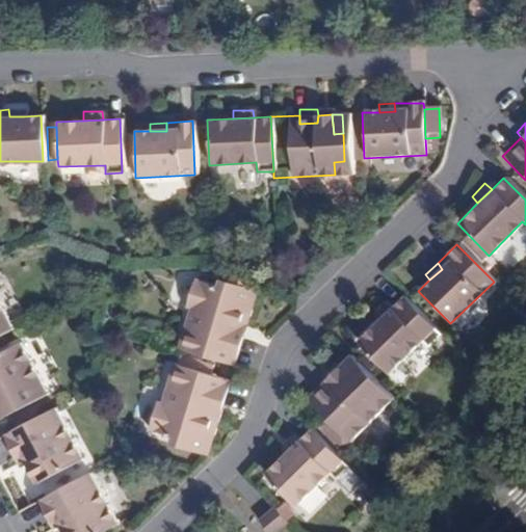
[(228,271),(225,282),(252,290),(254,278),(228,271)]
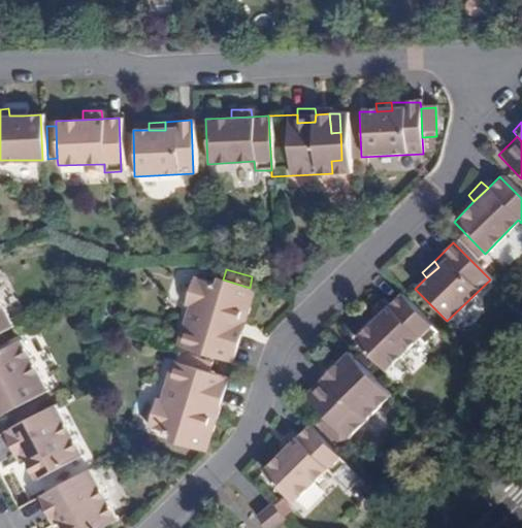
[(188,306),(175,345),(224,360),(232,333),(226,332),(230,323),(236,320),(242,323),(254,289),(250,288),(223,279),(221,278),(211,284),(192,276),(183,304),(188,306)]
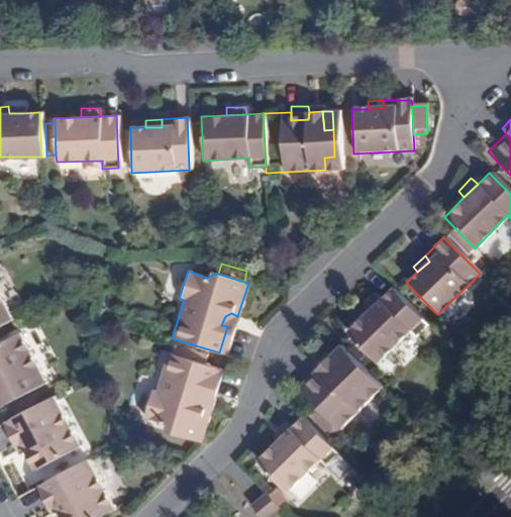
[(426,324),(391,288),(378,300),(366,312),(345,333),(376,365),(408,331),(413,337),(426,324)]
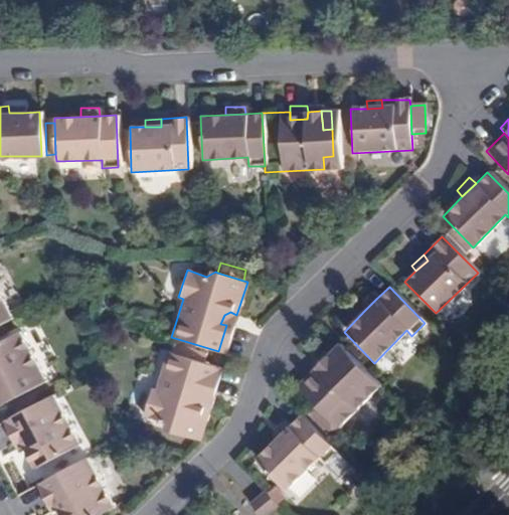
[(364,311),(376,299),(372,294),(359,306),(364,311)]
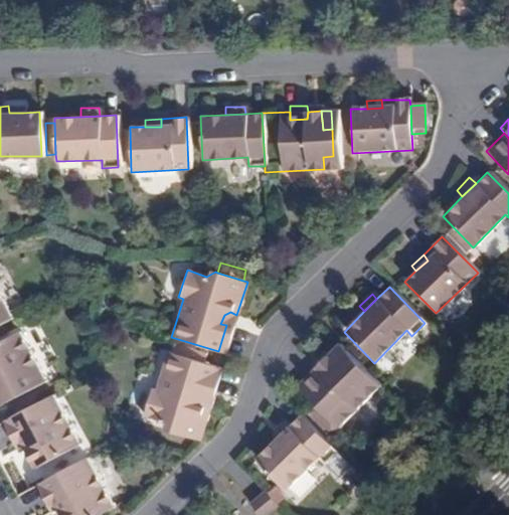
[(0,322),(9,318),(0,299),(0,322)]
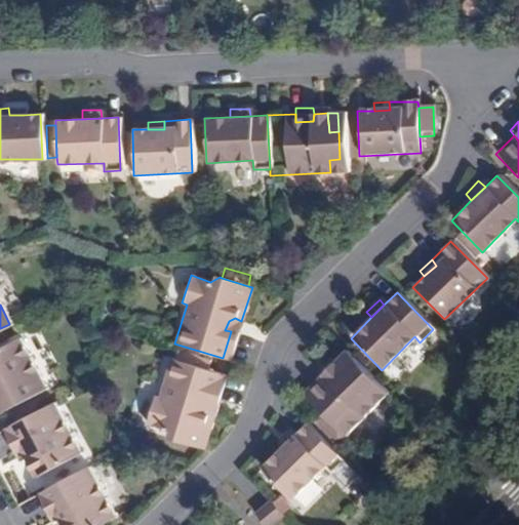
[(223,358),(233,361),(245,323),(241,321),(235,318),(229,321),(225,330),(231,331),(223,358)]
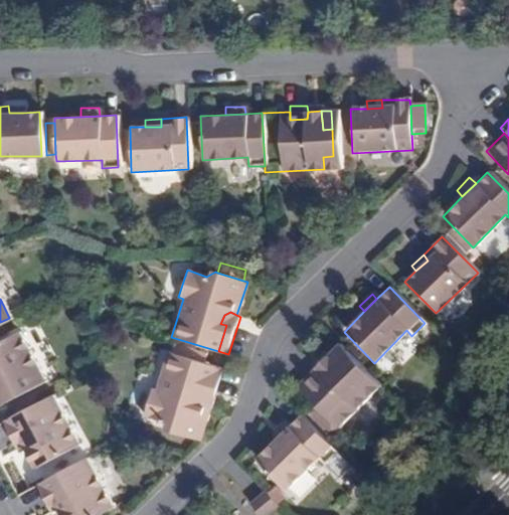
[(0,402),(1,404),(43,381),(18,332),(0,341),(0,402)]
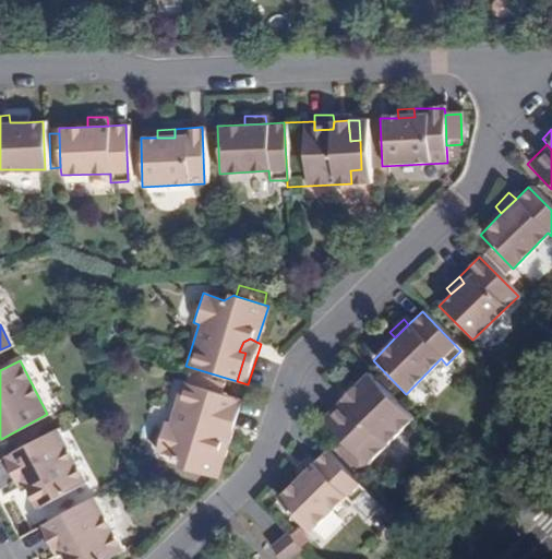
[(410,417),(366,371),(352,384),(357,389),(345,402),(340,397),(319,417),(325,425),(363,464),(410,417)]
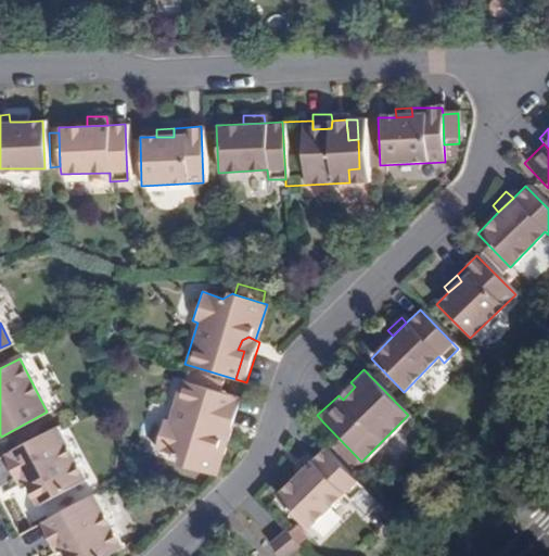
[(355,387),(350,382),(347,376),(332,389),(339,395),(343,400),(355,387)]
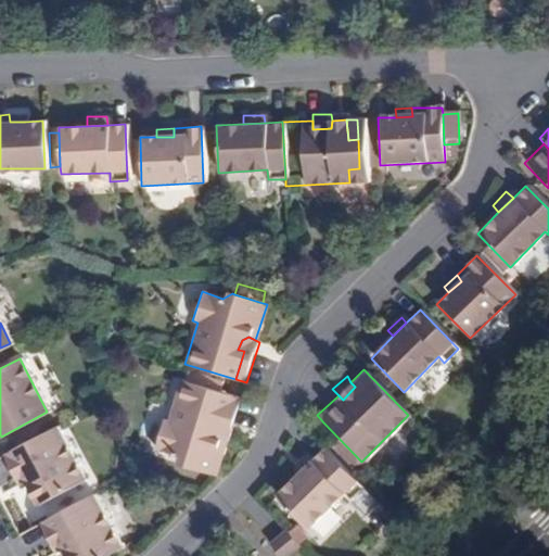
[(222,422),(231,396),(178,380),(166,429),(160,427),(154,449),(176,456),(183,467),(214,475),(225,439),(216,436),(213,430),(215,420),(222,422)]
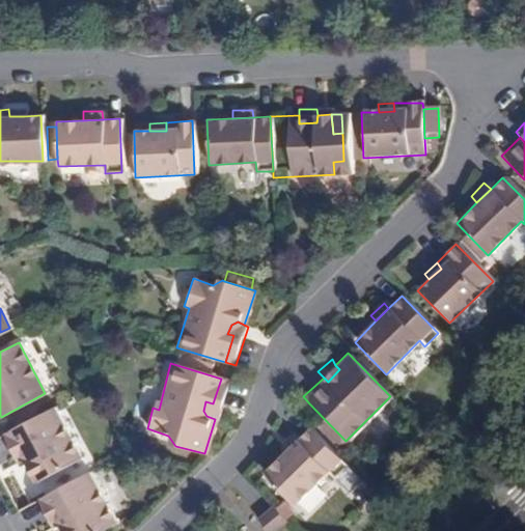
[(230,381),(221,379),(213,403),(205,401),(203,411),(206,416),(215,419),(219,420),(230,381)]
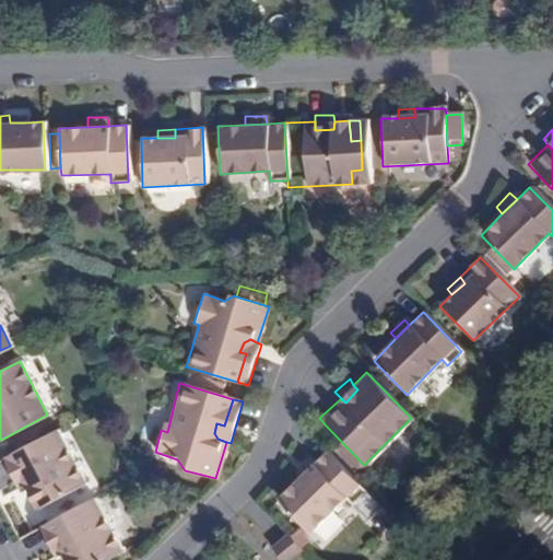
[(318,432),(326,426),(319,418),(312,426),(318,432)]
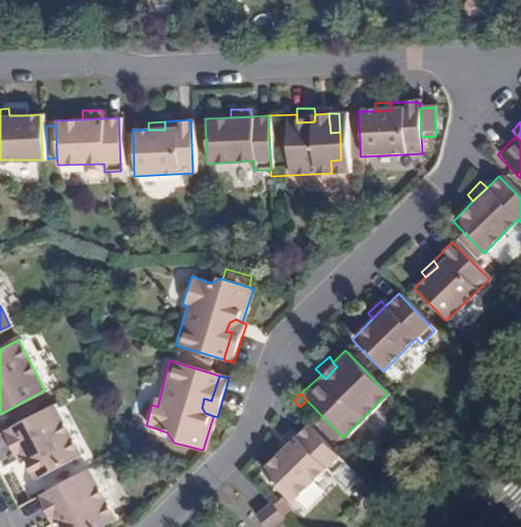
[(79,455),(53,402),(6,427),(22,455),(34,479),(79,455)]
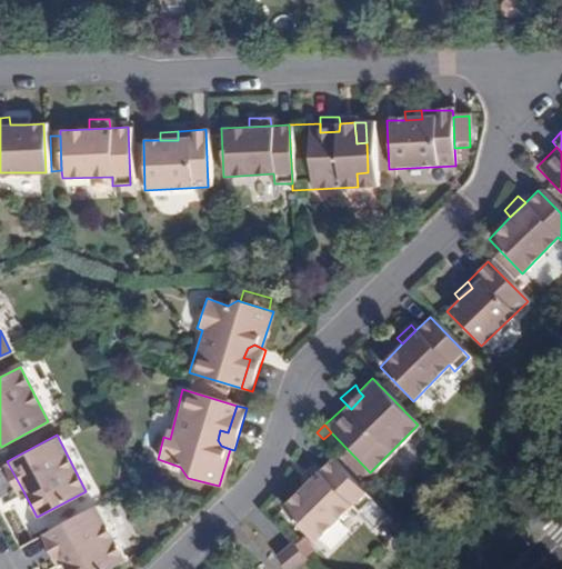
[(358,512),(371,499),(330,458),(318,471),(303,485),(281,506),(317,541),(352,507),(358,512)]
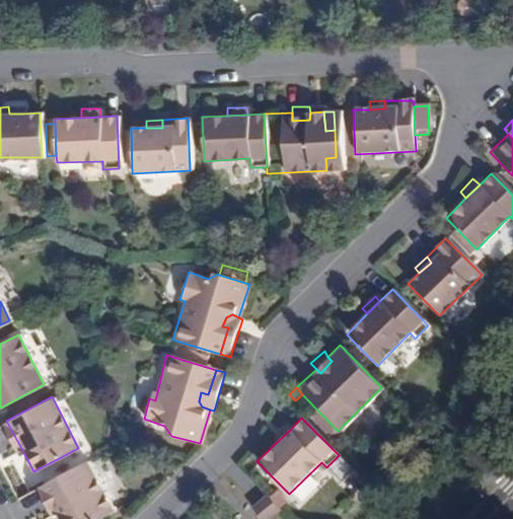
[(6,421),(2,423),(15,452),(21,448),(6,421)]
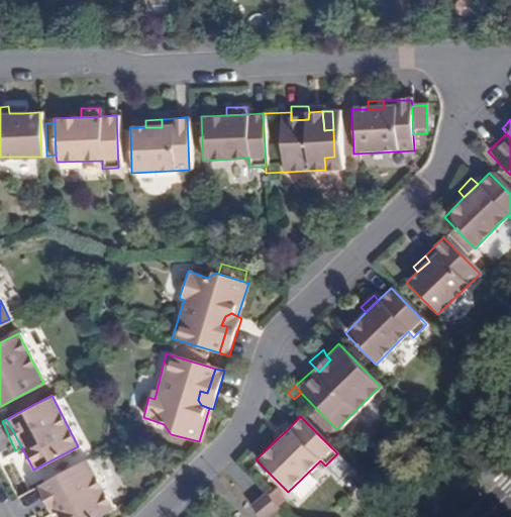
[(276,440),(289,428),(285,422),(271,434),(276,440)]
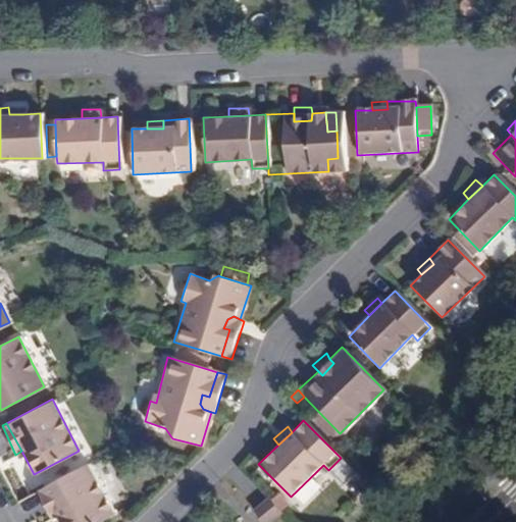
[(98,521),(113,515),(86,463),(42,486),(56,516),(59,521),(98,521)]
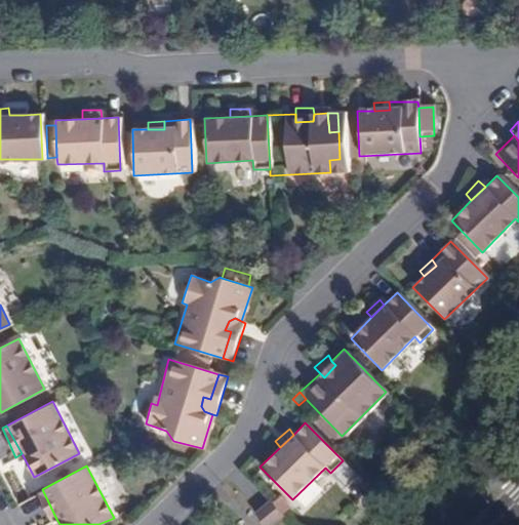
[(42,489),(35,492),(50,523),(56,519),(42,489)]
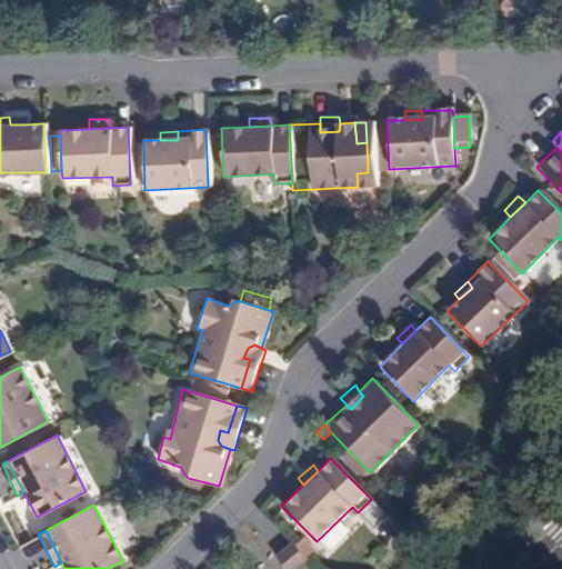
[(290,542),(273,556),(283,568),(289,568),(303,558),(290,542)]
